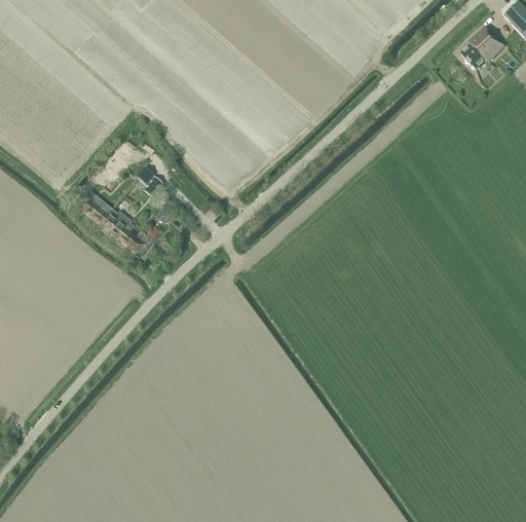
[(504,13),(525,36),(525,8),(519,0),(504,13)]
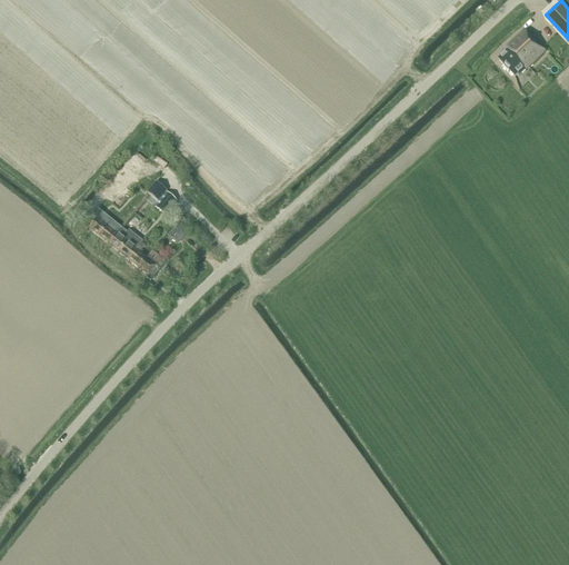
[(508,47),(498,56),(516,73),(518,71),(519,72),(526,66),(546,48),(532,33),(531,33),(526,28),(520,22),(513,30),(518,35),(516,37),(507,46),(508,47)]
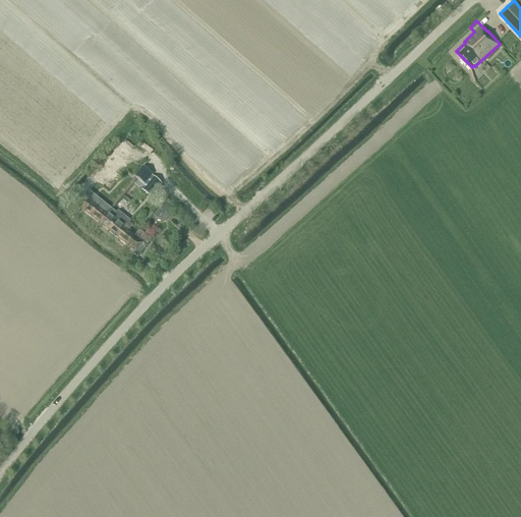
[(103,182),(120,163),(133,148),(124,139),(94,174),(103,182)]
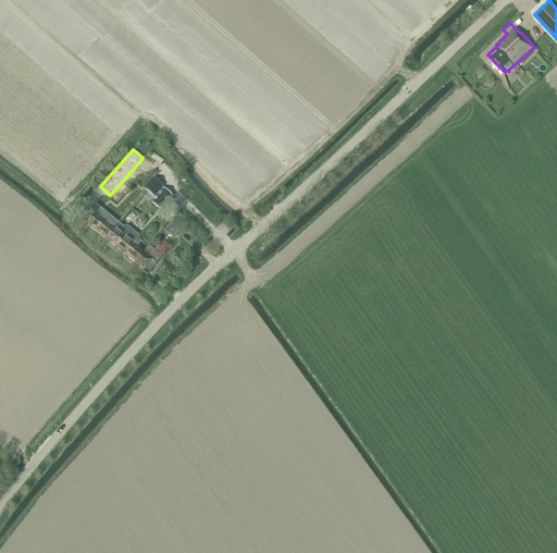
[(153,174),(145,186),(155,194),(157,191),(163,183),(153,174)]
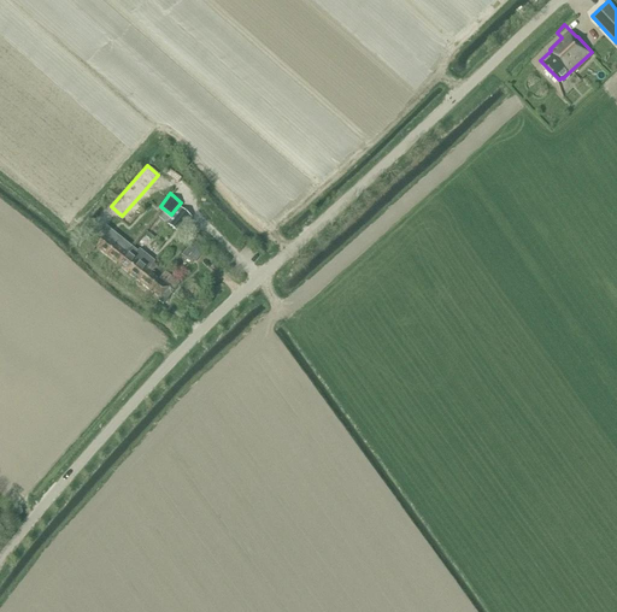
[(180,231),(193,215),(192,215),(181,205),(168,221),(180,231)]
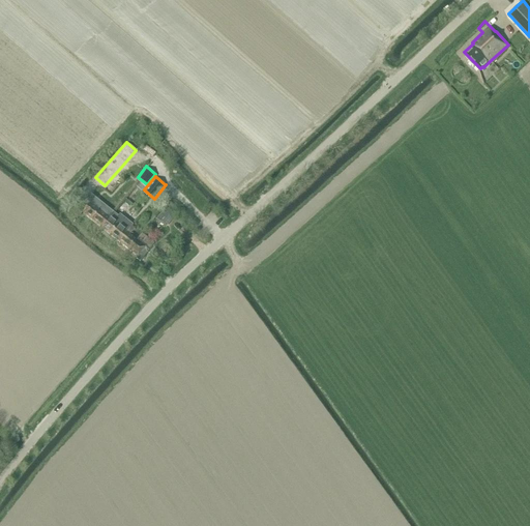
[(89,191),(84,186),(80,192),(84,196),(89,191)]
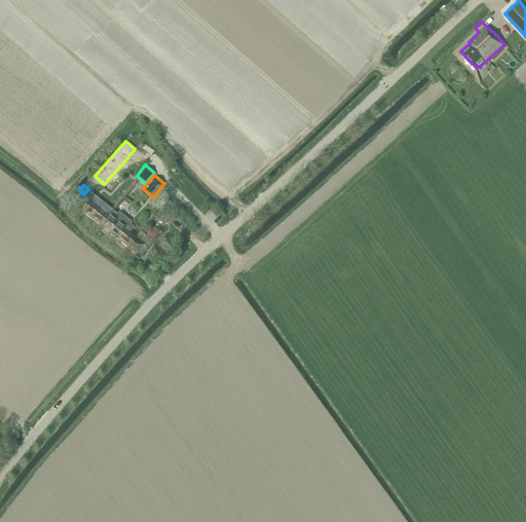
[(86,196),(90,199),(83,209),(101,223),(113,209),(90,190),(86,196)]
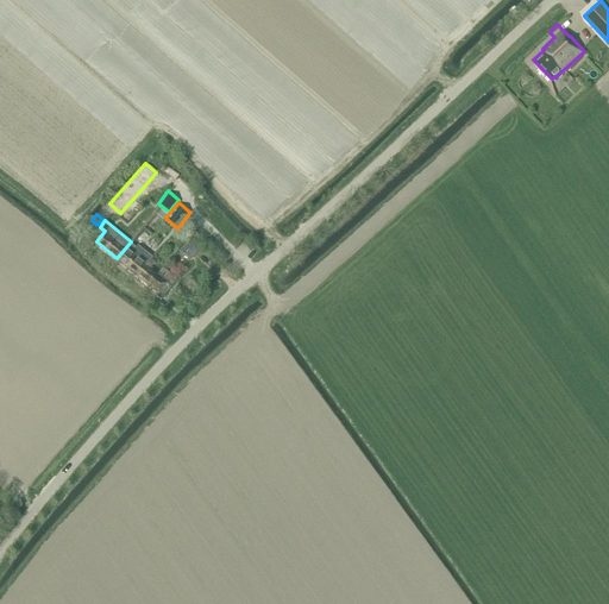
[(192,236),(180,249),(190,258),(202,245),(192,236)]
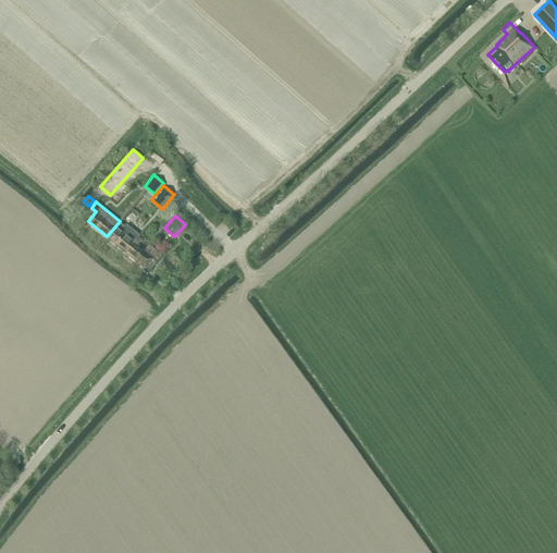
[(120,221),(107,236),(126,252),(139,234),(140,234),(131,226),(126,223),(125,225),(120,221)]
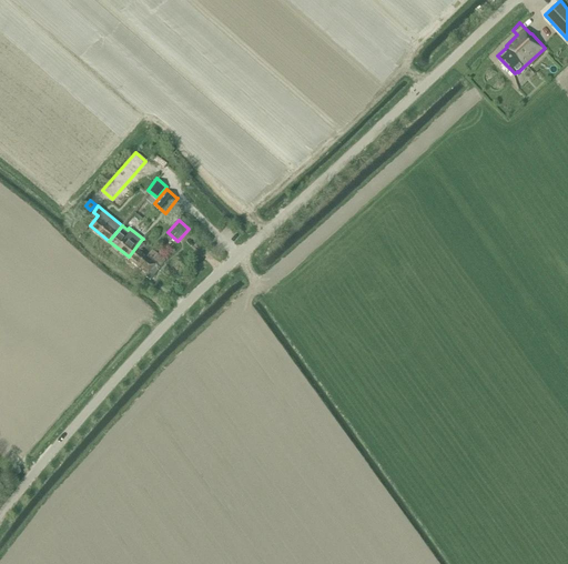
[(140,249),(145,241),(142,239),(129,257),(139,264),(146,254),(140,249)]
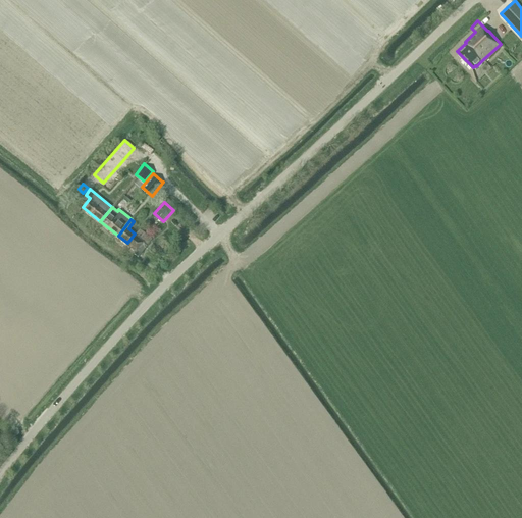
[(136,234),(135,234),(127,243),(137,250),(136,252),(139,254),(152,237),(140,227),(136,234)]
